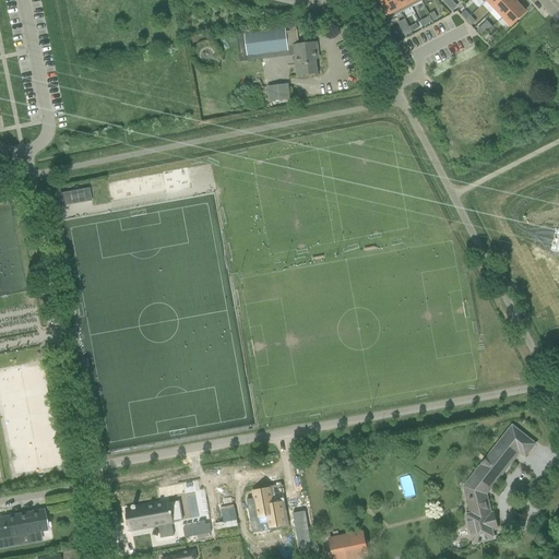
[(401,13),(393,0),(378,0),(389,20),(401,13)]
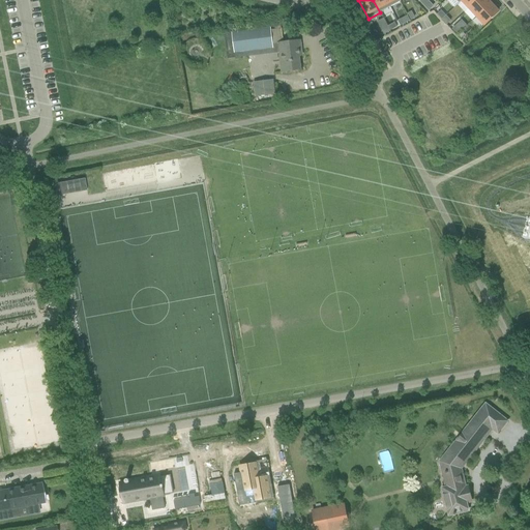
[(390,7),(386,0),(373,0),(380,12),(390,7)]
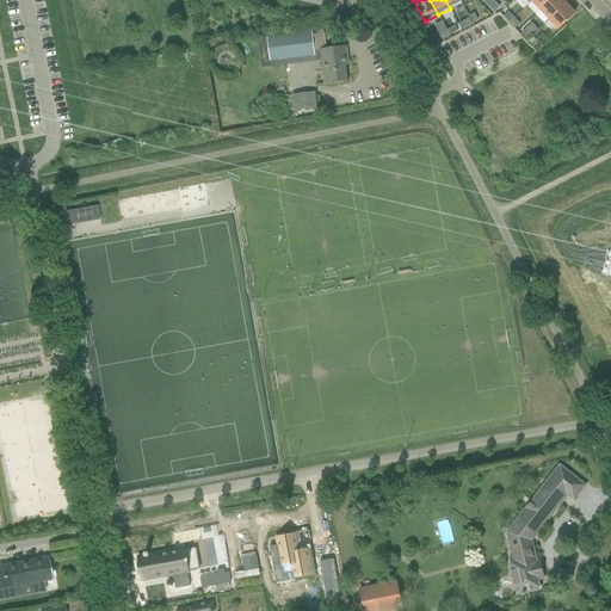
[(541,10),(550,0),(532,0),(529,4),(529,5),(532,1),(541,10)]
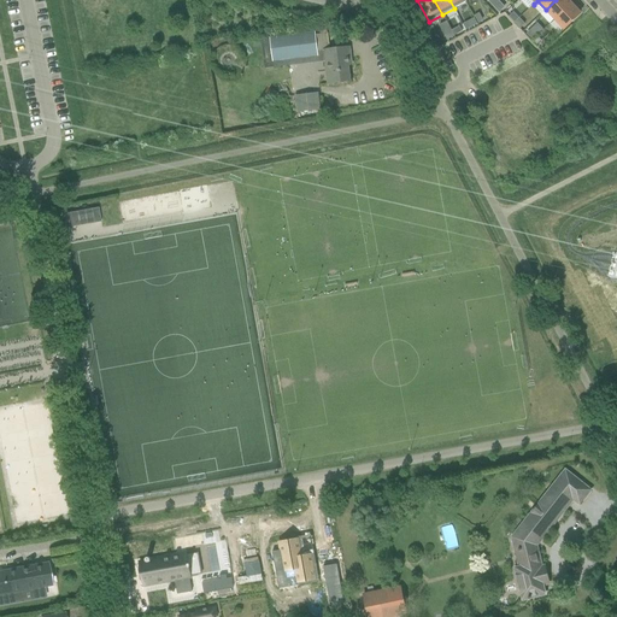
[(554,19),(570,4),(566,0),(556,0),(546,10),(554,19)]
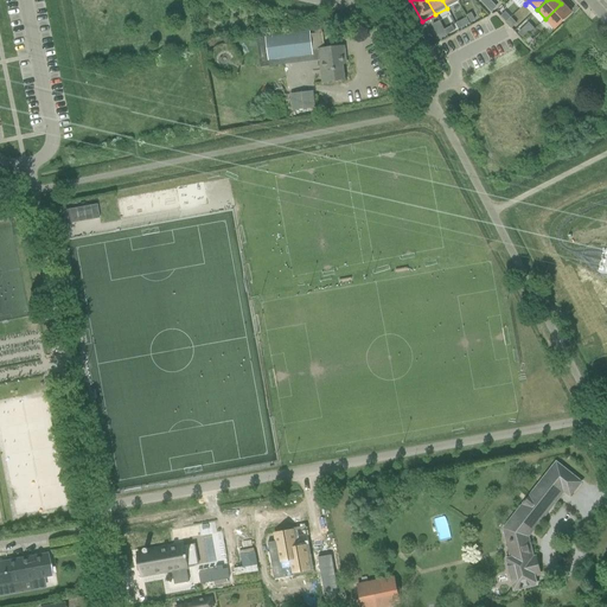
[(491,2),(485,7),(491,12),(496,7),(491,2)]
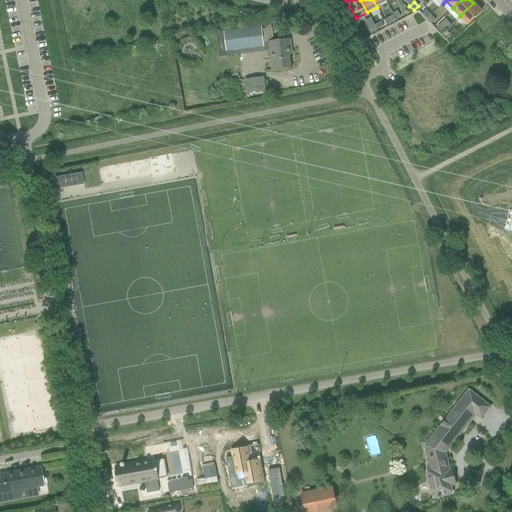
[(468,24),(481,12),(479,9),(473,3),(460,16),(462,18),(468,24)]
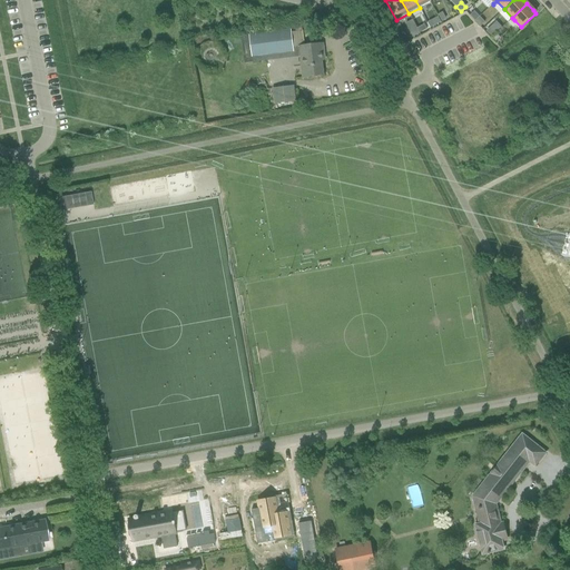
[(479,17),(474,21),(480,27),(484,23),(479,17)]
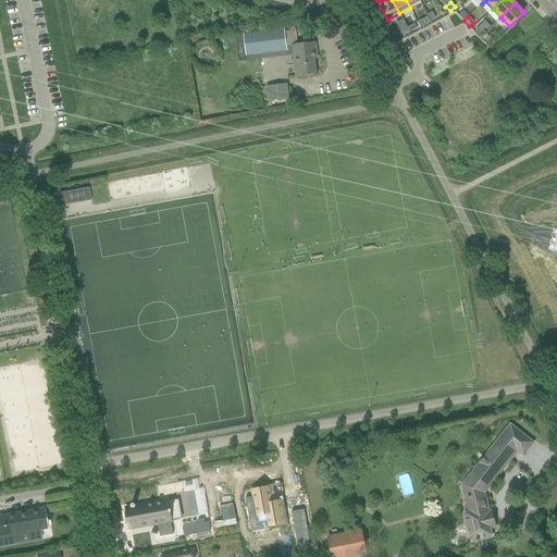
[(480,26),(475,31),(480,36),(485,31),(480,26)]
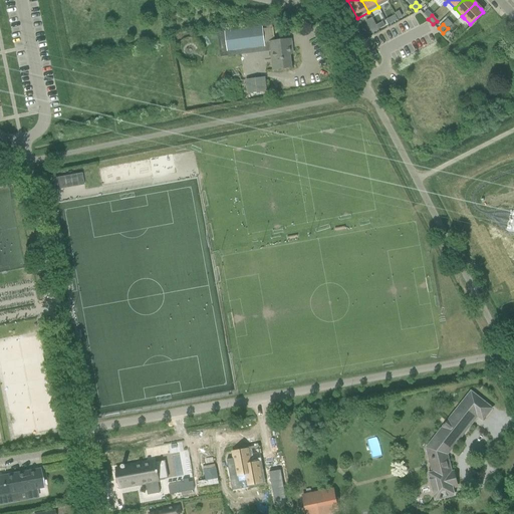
[(375,25),(369,28),(372,33),(378,30),(375,25)]
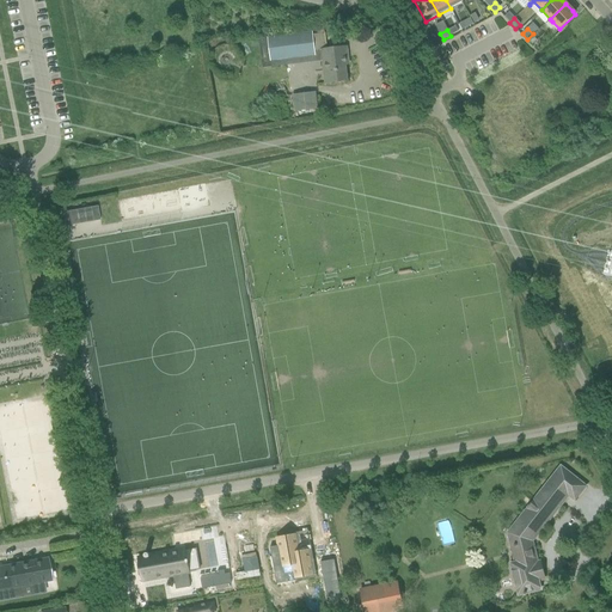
[(314,56),(312,32),(275,37),(277,60),(314,56)]
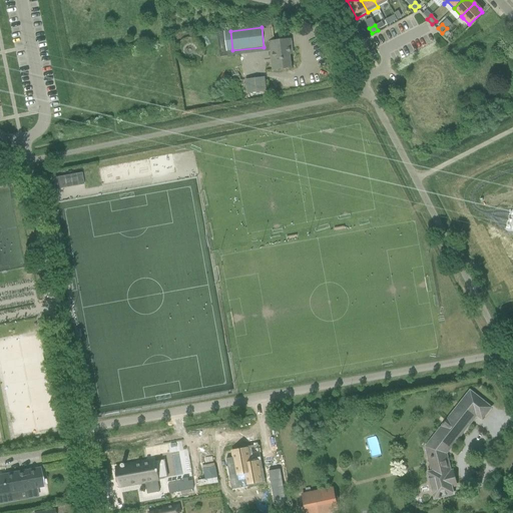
[(270,42),(272,60),(273,70),(291,68),(289,51),(292,51),(291,40),(270,42)]
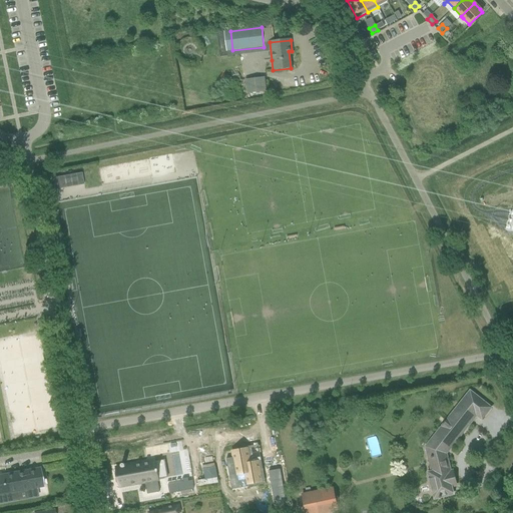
[(215,45),(207,46),(208,62),(216,62),(215,45)]
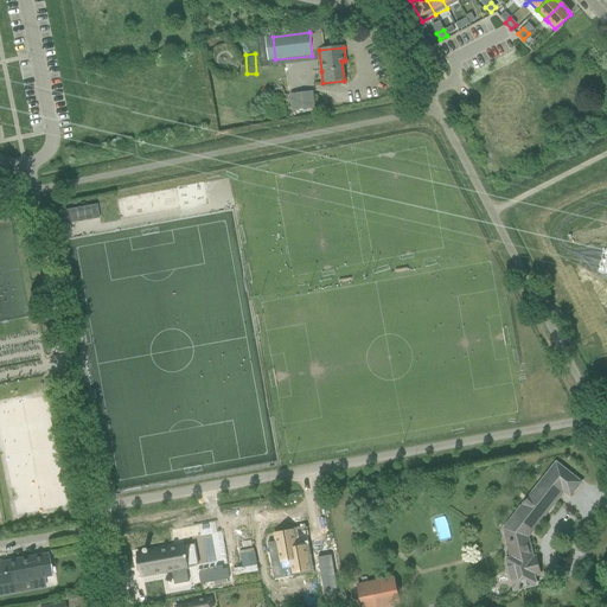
[(292,93),(292,110),(315,109),(315,91),(292,93)]
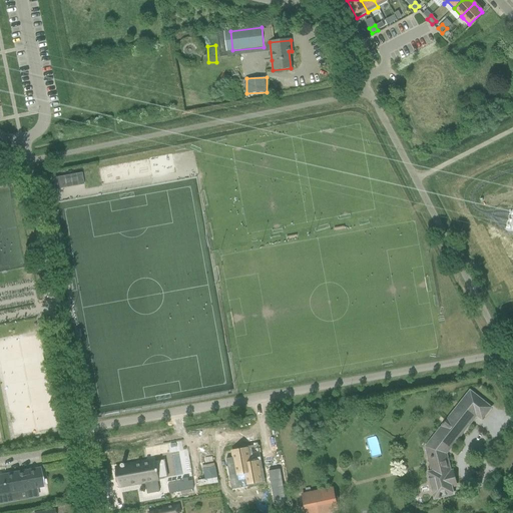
[(54,189),(83,184),(81,172),(52,178),(54,189)]
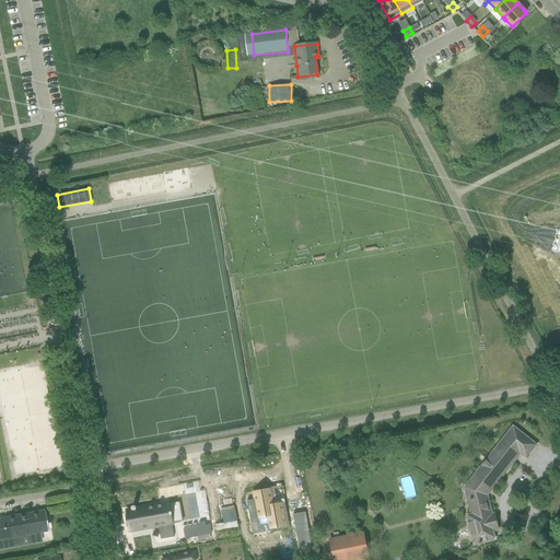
[(467,516),(474,545),(494,539),(492,532),(498,531),(493,514),(491,514),(487,496),(520,453),(526,458),(536,445),(513,427),(465,488),(471,515),(467,516)]
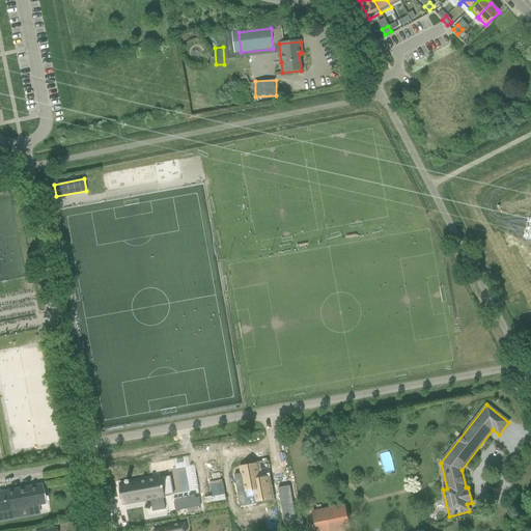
[(243,473),(233,475),(238,493),(254,490),(256,501),(271,498),(268,478),(258,479),(256,465),(250,466),(249,466),(241,467),(243,473)]
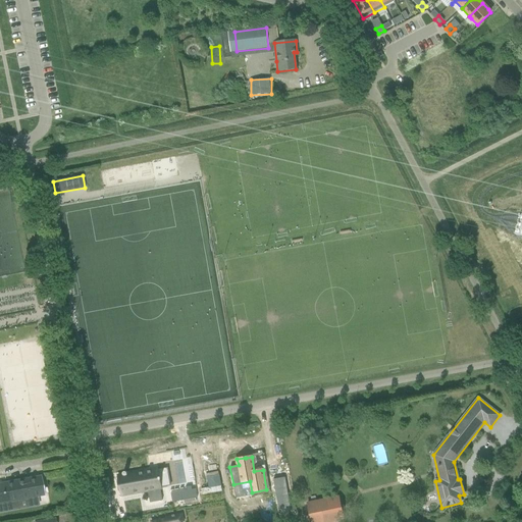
[(200,468),(196,469),(199,486),(213,484),(209,466),(206,467),(200,468)]
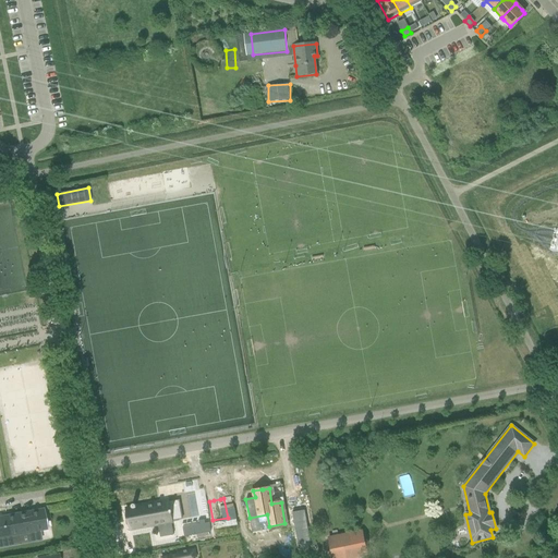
[(124,514),(124,516),(126,524),(126,525),(128,525),(128,526),(129,526),(130,530),(158,525),(160,537),(173,535),(171,523),(172,523),(172,522),(171,513),(172,513),(171,510),(170,511),(169,502),(169,501),(136,507),(136,506),(136,505),(135,505),(134,504),(133,504),(133,505),(132,505),(132,506),(132,507),(132,508),(125,509),(126,513),(125,513),(125,514),(124,514)]
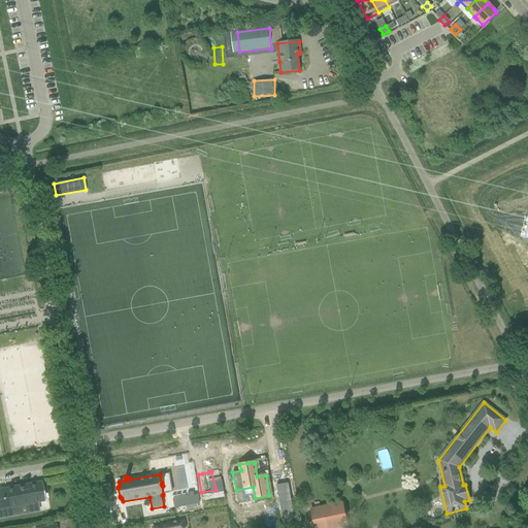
[(0,509),(45,501),(41,482),(0,489),(0,509)]
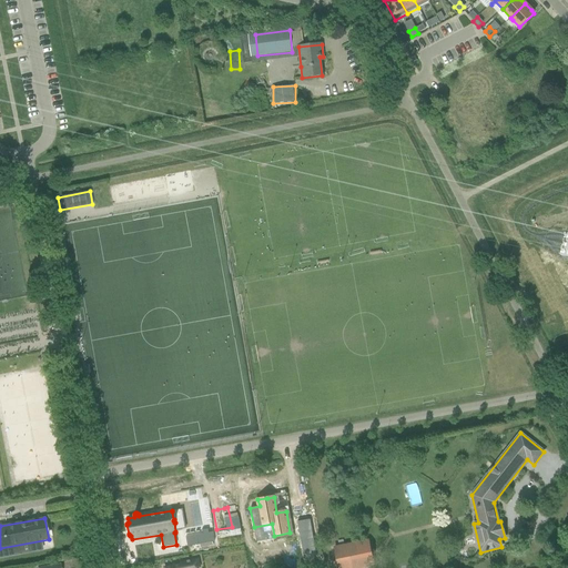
[(310,519),(297,521),(304,559),(316,557),(310,519)]
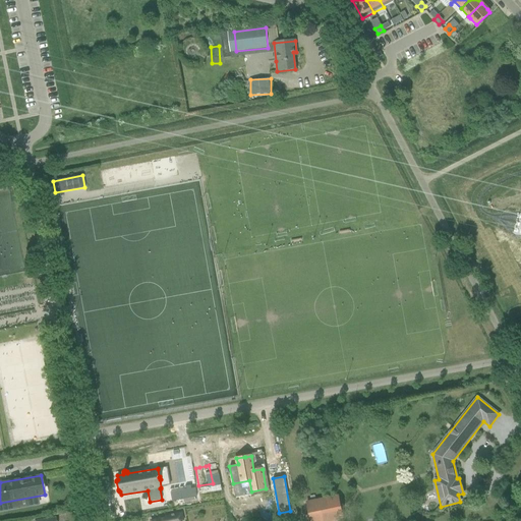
[(181,495),(182,500),(196,497),(195,488),(191,488),(190,485),(185,486),(186,489),(178,491),(179,495),(181,495)]
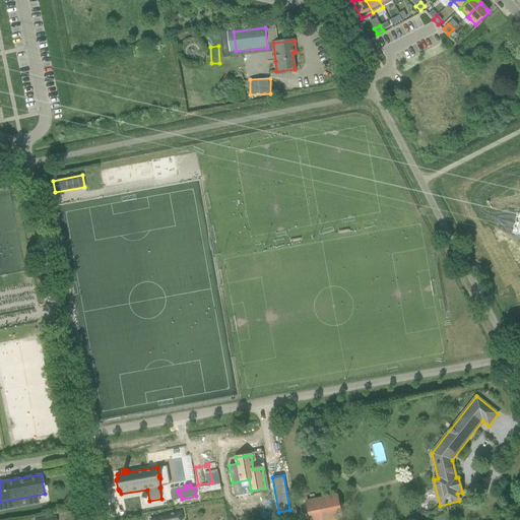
[(309,519),(333,519),(343,518),(338,494),(306,501),(309,519)]
